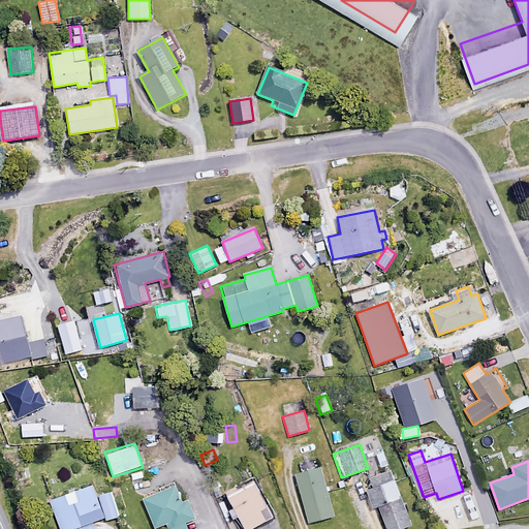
[(334,516),(321,469),(297,475),(309,523),(334,516)]
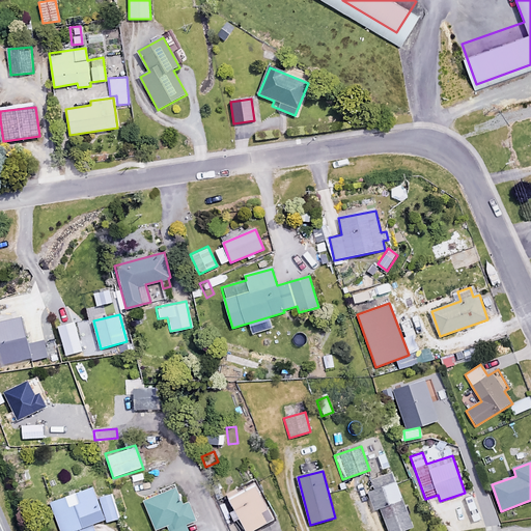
[(402,530),(413,527),(393,473),(373,480),(376,488),(369,492),(375,506),(379,505),(388,530),(402,530)]
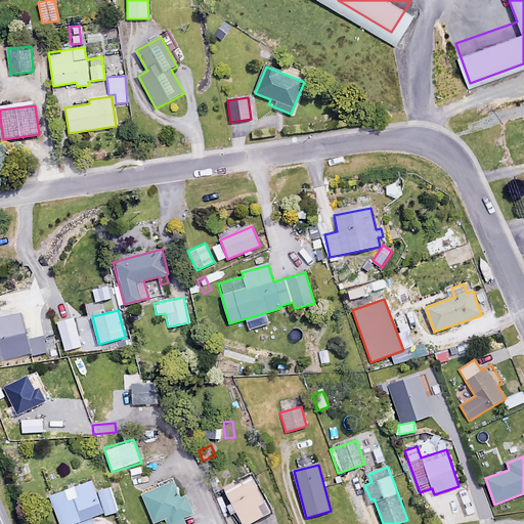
[(250,523),(271,514),(252,476),(225,489),(244,523),(250,523)]
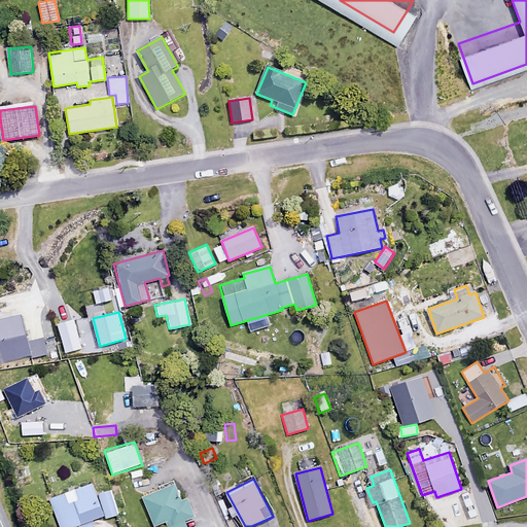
[(96,494),(92,483),(49,498),(59,526),(94,526),(92,520),(117,511),(110,489),(96,494)]
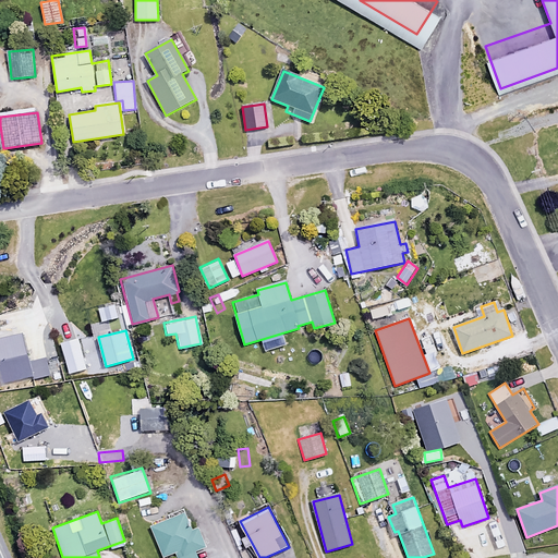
[(192,530),(185,512),(150,525),(162,556),(174,552),(177,557),(197,557),(195,550),(206,547),(198,526),(192,530)]
